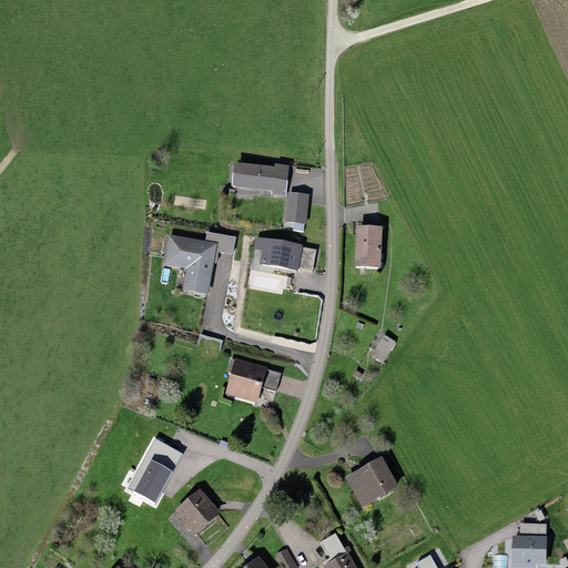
[(273,194),(285,195),(288,166),(276,165),(276,169),(236,164),(233,184),(273,189),(273,194)]
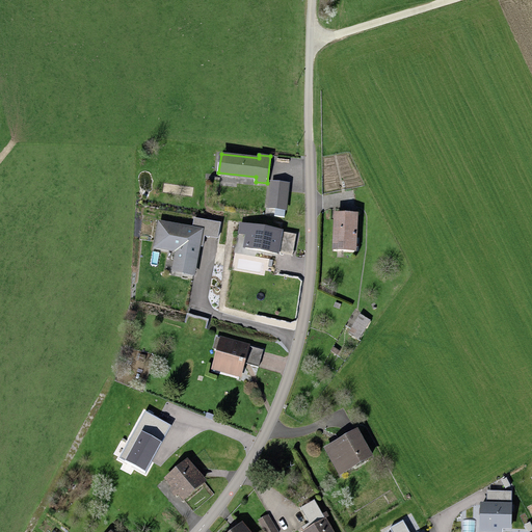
[(271,182),(268,209),(285,211),(288,184),(271,182)]
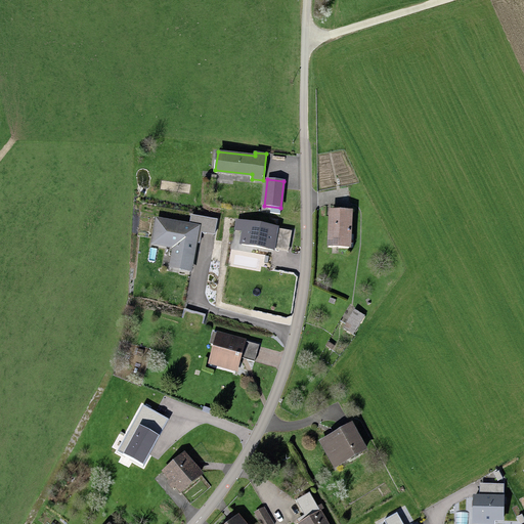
[(329,213),(328,249),(351,249),(352,214),(329,213)]
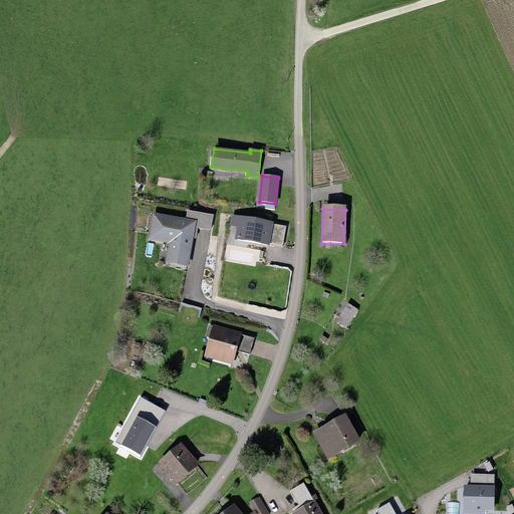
[(154,214),(149,237),(170,241),(166,261),(188,265),(193,238),(198,212),(188,210),(186,220),(154,214)]
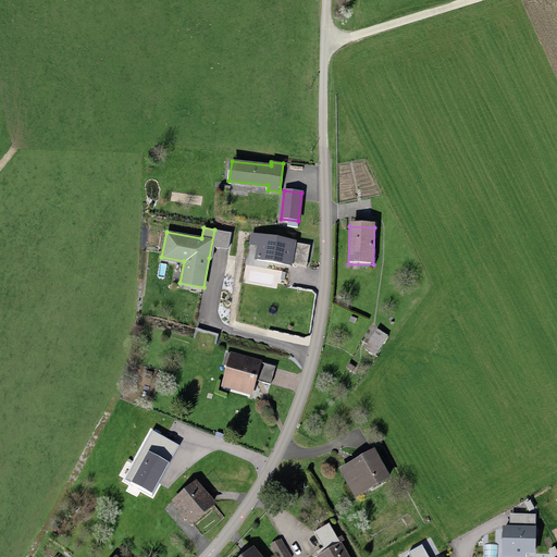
[(231,233),(214,230),(209,258),(212,258),(214,247),(227,249),(231,233)]
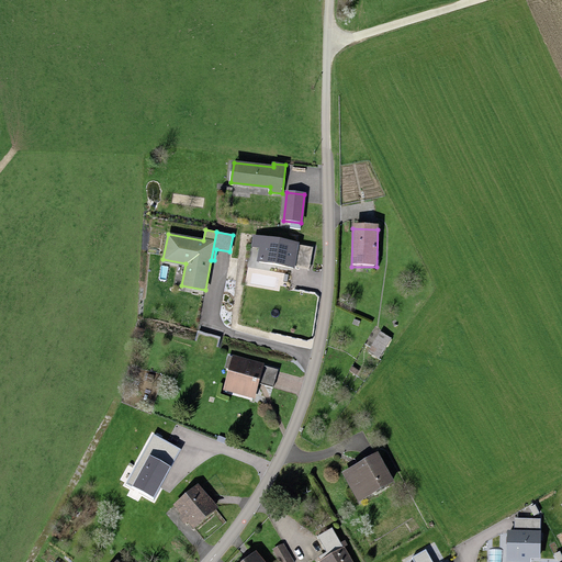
[(258,262),(293,268),(295,254),(312,256),(313,247),(298,245),(298,243),(254,235),(251,247),(260,248),(258,262)]
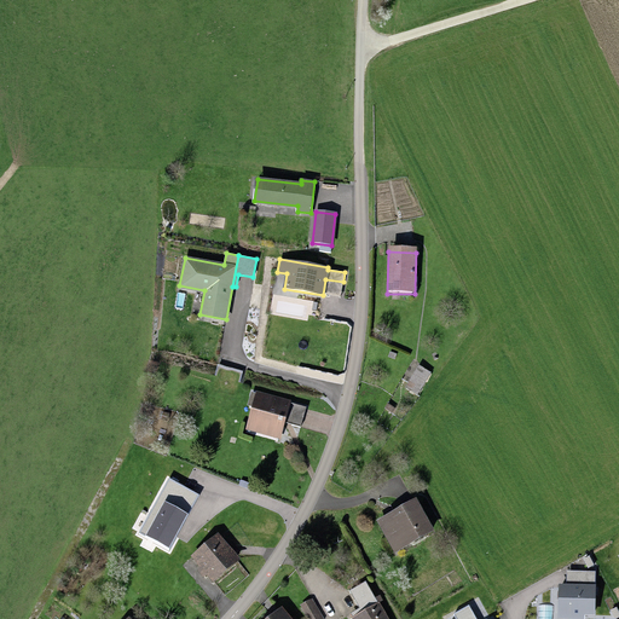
[(325,279),(323,295),(340,299),(343,282),(325,279)]
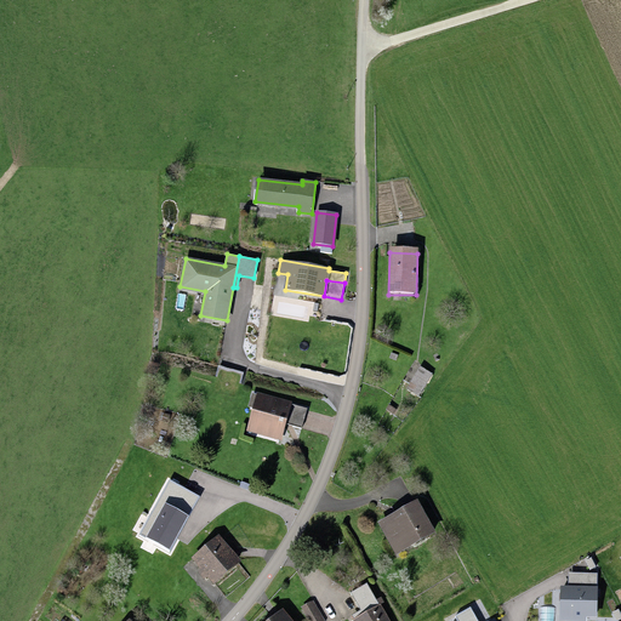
[(419,371),(406,393),(416,399),(429,377),(419,371)]
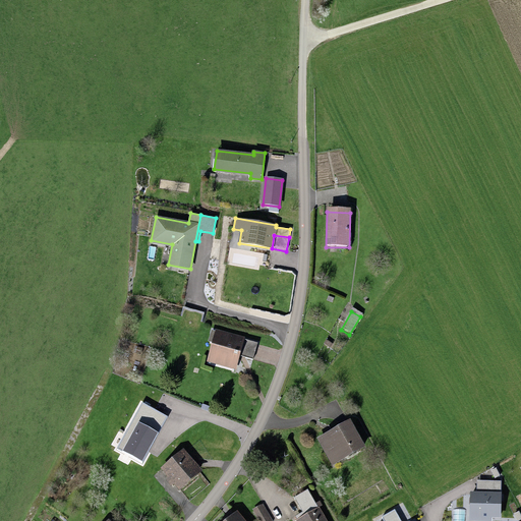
[(216,331),(206,363),(235,371),(240,355),(245,339),(216,331)]
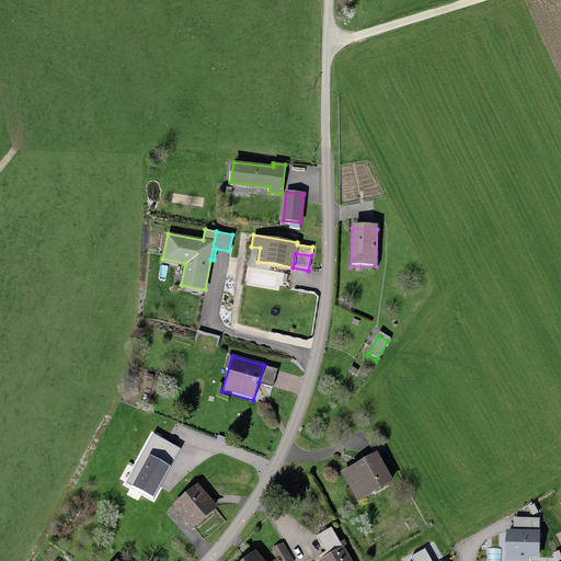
[(264,365),(259,382),(272,387),(277,369),(264,365)]
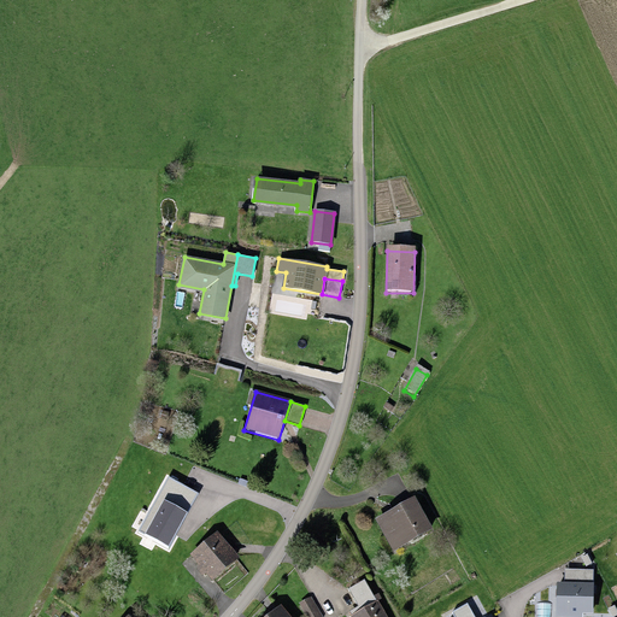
[(139,530),(168,547),(198,492),(169,476),(139,530)]
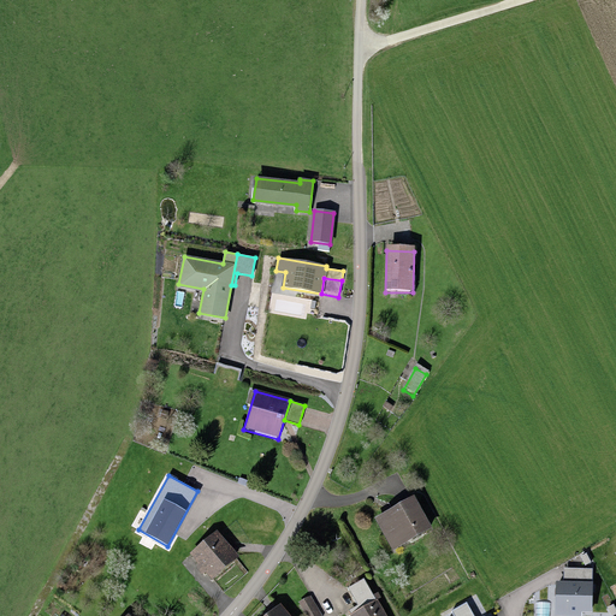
[(413,502),(375,522),(394,554),(430,533),(413,502)]
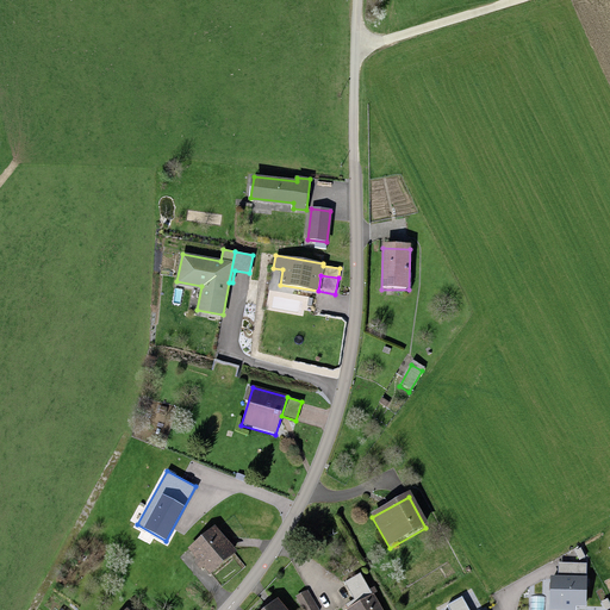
[(213,526),(188,548),(211,573),(235,552),(213,526)]
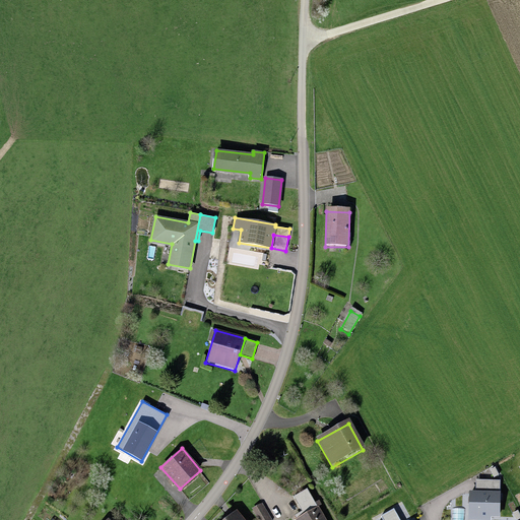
[(500,480),(476,479),(475,491),(469,490),(468,519),(492,519),(492,516),(499,516),(500,480)]
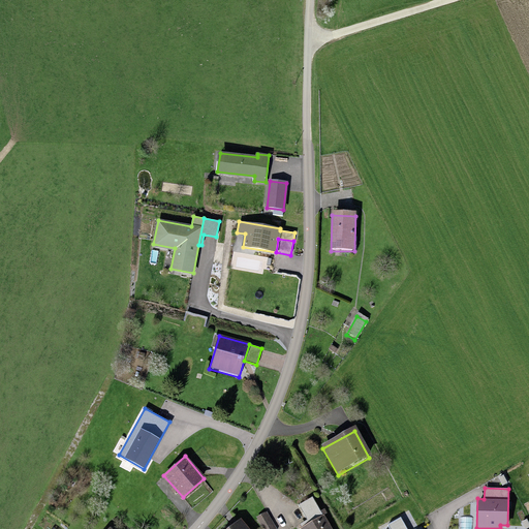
[(331,528),(312,497),(298,505),(309,526),(303,528),(331,528)]
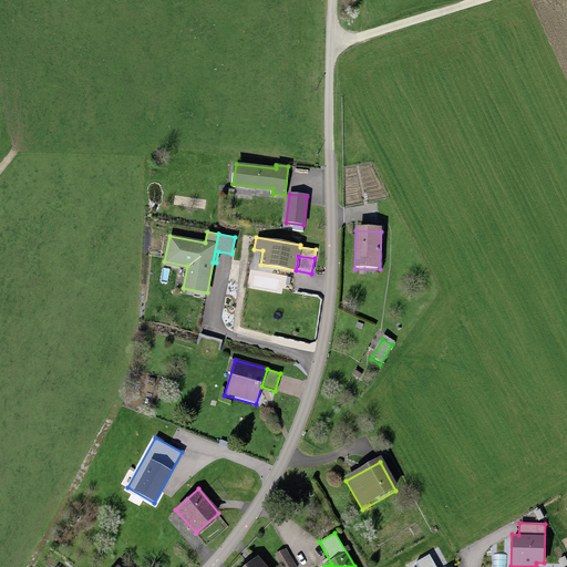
[(294,566),(285,553),(276,558),(281,566),(294,566)]
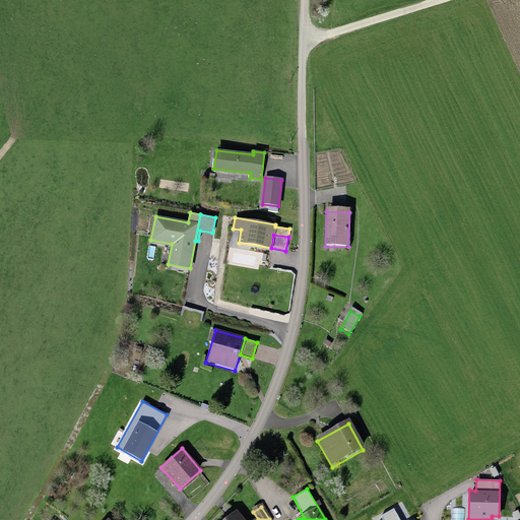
[(412,519),(411,519),(400,519),(393,508),(381,515),(383,519),(412,519)]
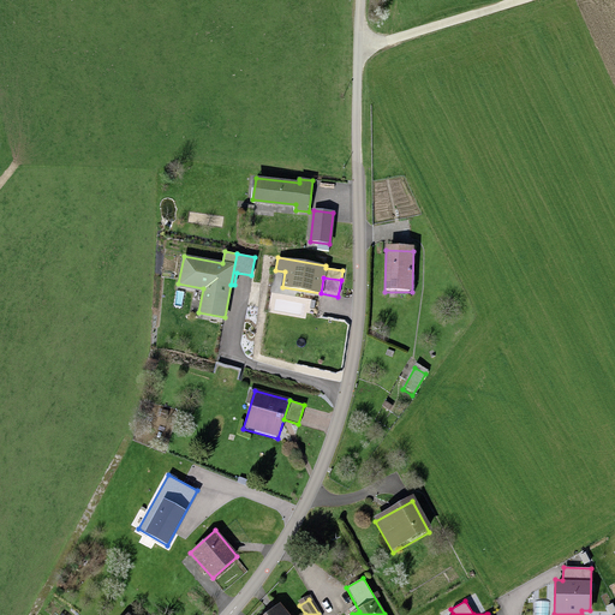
All buildings are outlined.
